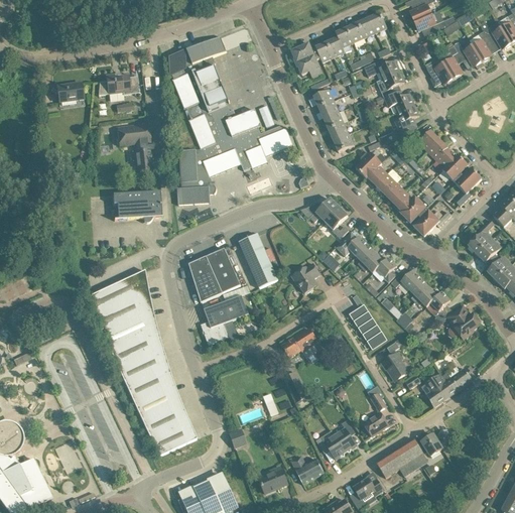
[(410,13),(413,21),(431,13),(428,5),(426,6),(426,4),(431,2),(430,0),(419,0),(421,5),(410,10),(411,13),(410,13)]
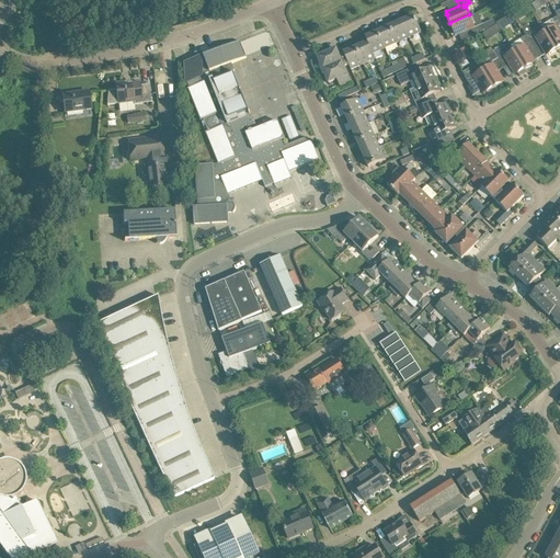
[(515,11),(518,16),(530,9),(526,2),(520,7),(521,8),(515,11)]
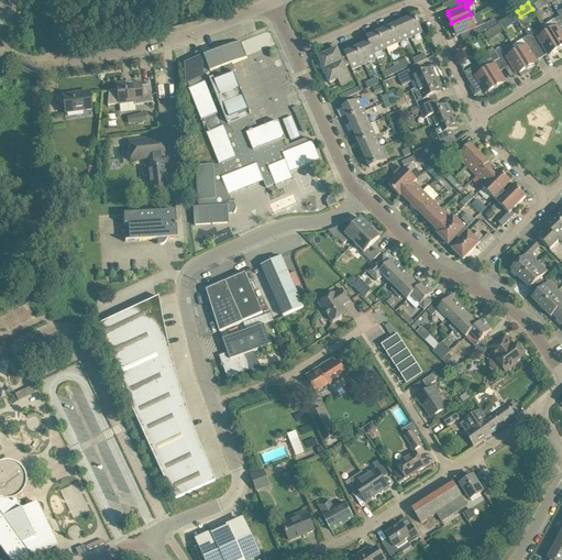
[(471,14),(451,23),(455,31),(456,31),(458,33),(460,32),(463,40),(473,35),(474,36),(482,32),(481,31),(487,28),(484,21),(483,21),(478,11),(471,14)]
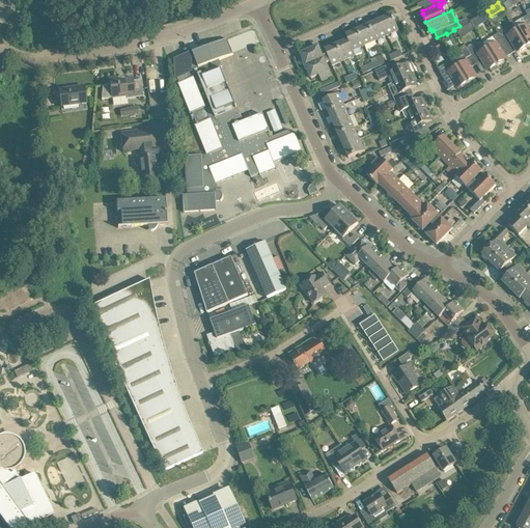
[(391,12),(380,18),(387,33),(398,28),(391,12)]
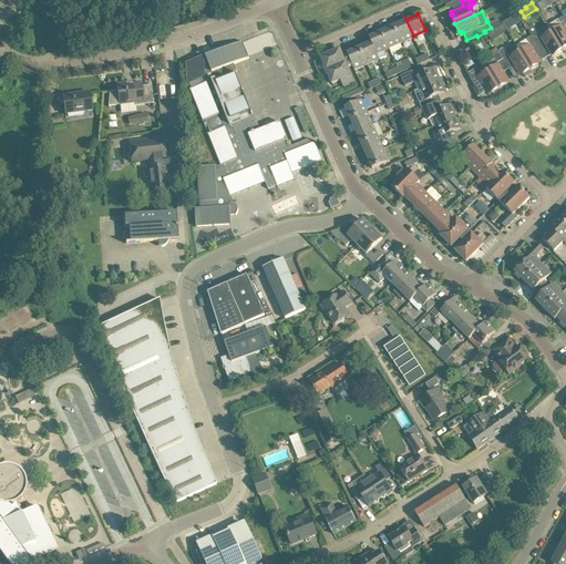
[(563,13),(547,23),(562,48),(565,44),(565,31),(565,30),(565,19),(563,14),(563,13)]
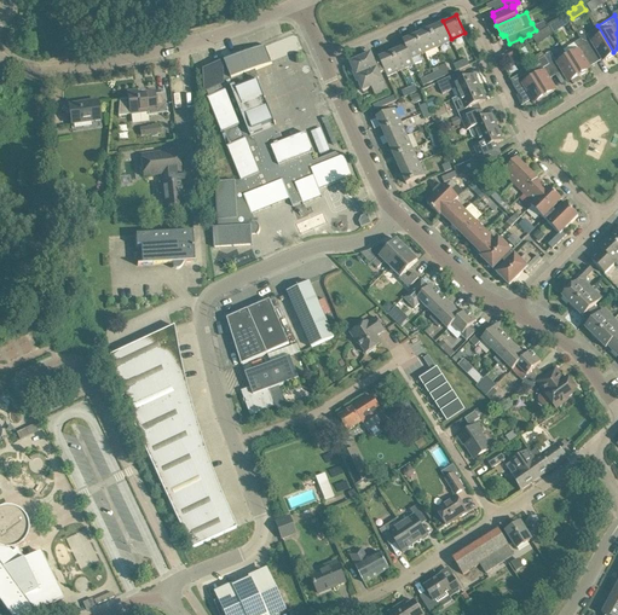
[(443,21),(429,25),(438,45),(451,39),(443,21)]
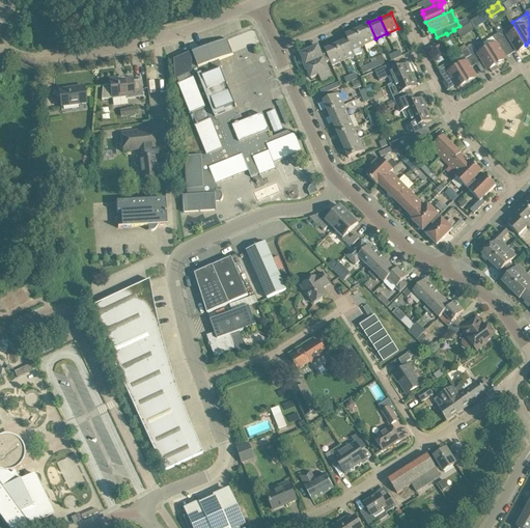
[(499,21),(493,24),(498,31),(505,44),(510,40),(515,49),(515,50),(518,48),(519,49),(526,45),(512,22),(502,28),(499,21)]
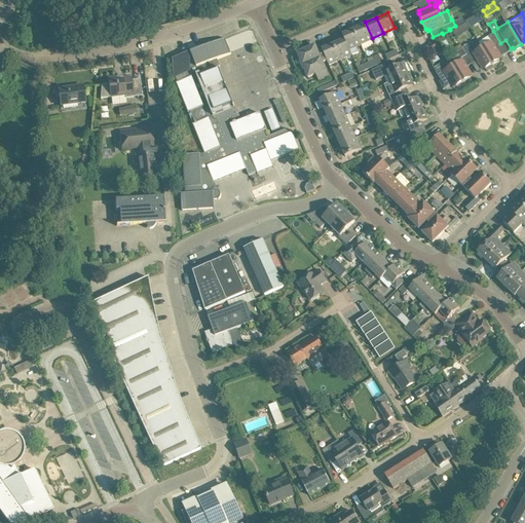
[(365,22),(353,27),(361,43),(372,38),(365,22)]
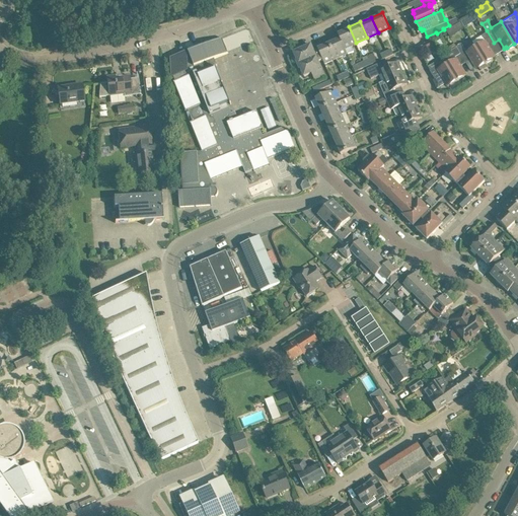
[(451,25),(445,28),(449,34),(455,31),(451,25)]
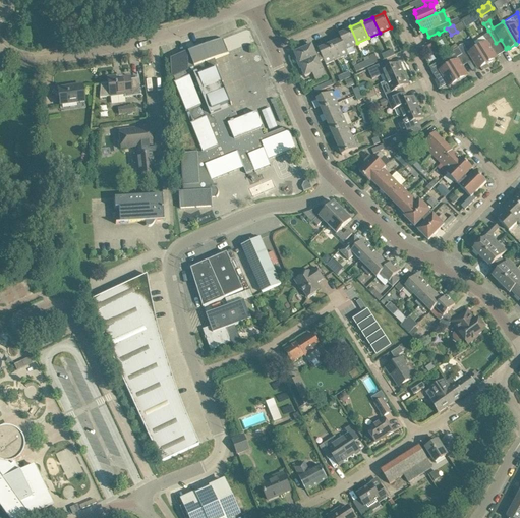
[(338,32),(340,37),(346,47),(357,43),(350,26),(338,32)]
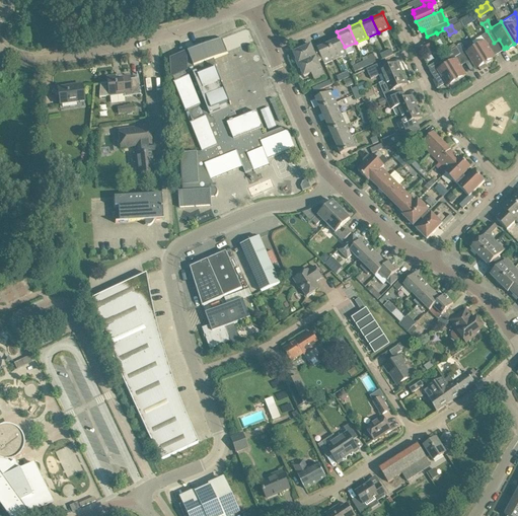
[(487,30),(471,40),(475,45),(486,61),(493,57),(492,56),(494,55),(494,54),(489,46),(494,43),(487,30)]
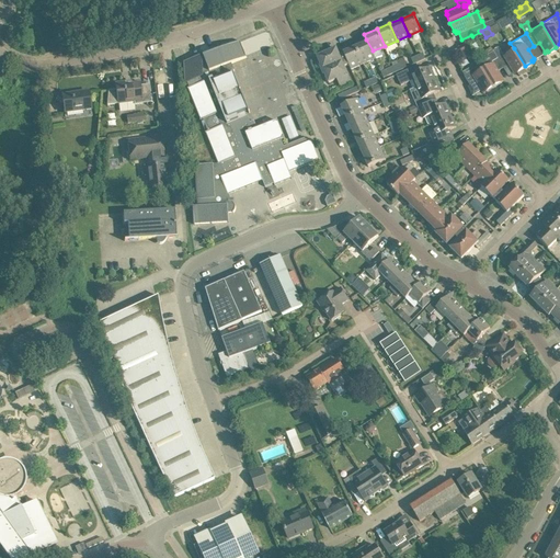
[(187,86),(186,86),(200,117),(203,116),(207,128),(205,129),(217,162),(194,163),(196,204),(192,205),(193,221),(227,220),(227,211),(232,211),(233,208),(233,206),(233,204),(232,202),(230,200),(227,192),(262,178),(264,184),(273,181),(274,183),(292,175),(288,170),(319,158),(311,138),(307,140),(306,135),(283,144),(281,137),(284,136),(276,118),(256,126),(253,118),(242,122),(240,116),(246,114),(228,69),(232,68),(229,61),(244,55),(238,38),(182,61),(183,82),(186,81),(187,86)]
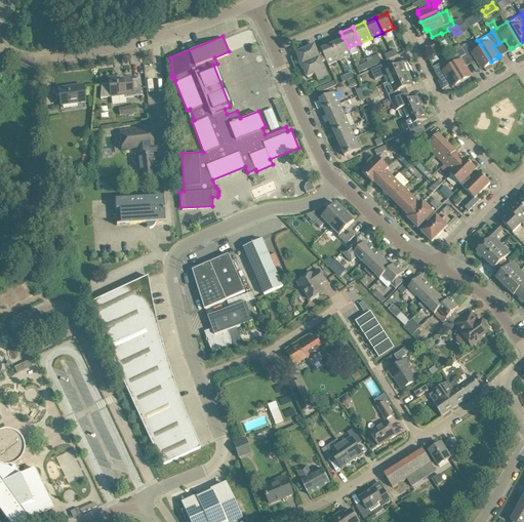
[(343,37),(331,42),(338,57),(351,52),(349,47),(343,37)]
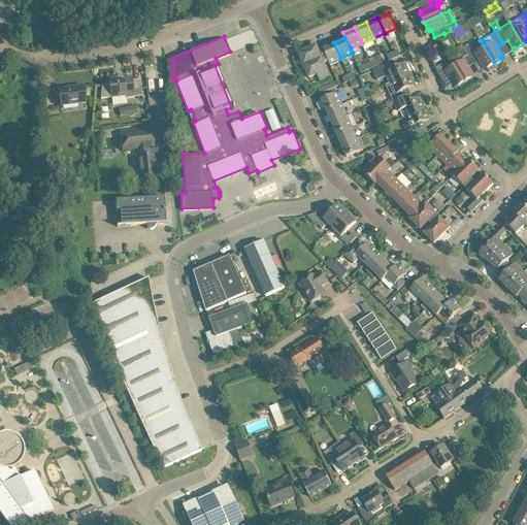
[(431,42),(435,50),(442,44),(438,38),(431,42)]
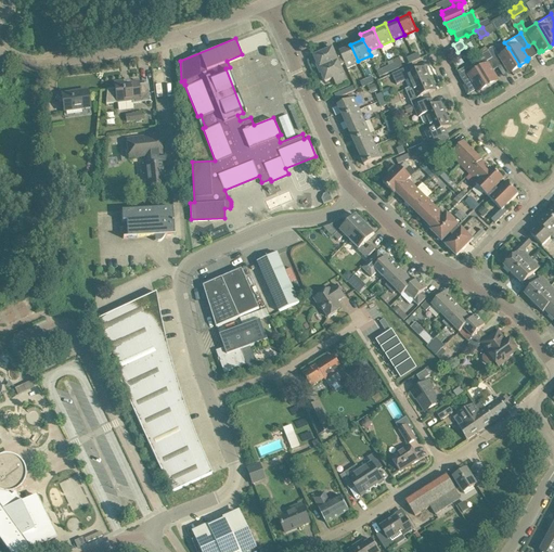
[(503,40),(493,47),(499,55),(503,62),(507,69),(509,71),(511,69),(512,71),(513,73),(519,68),(518,66),(519,65),(509,48),(504,42),(503,40)]
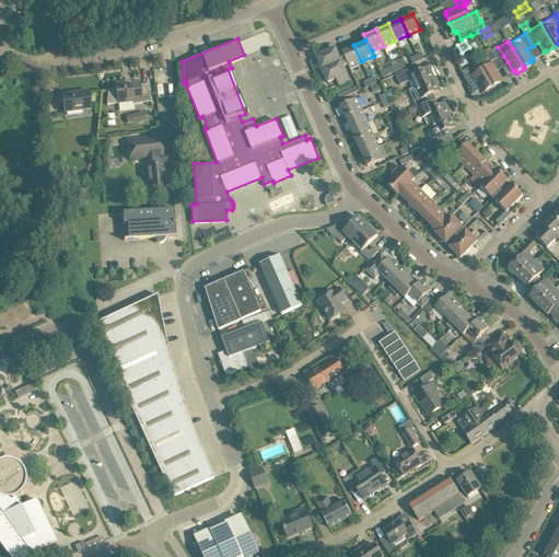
[(342,50),(342,51),(347,61),(348,62),(349,67),(361,61),(353,45),(342,50)]
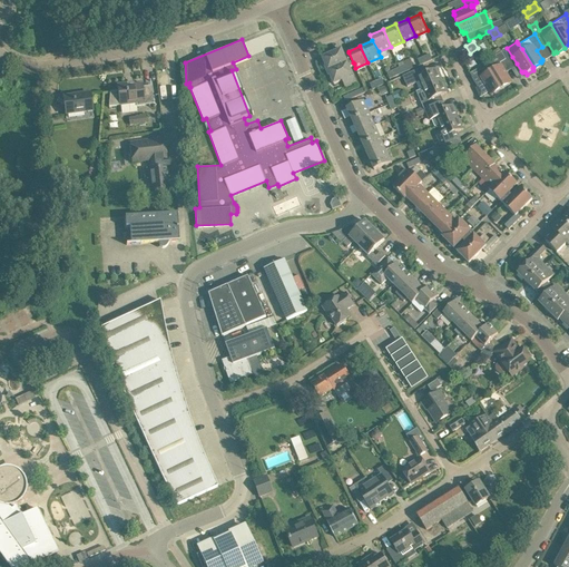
[(506,46),(500,49),(501,50),(507,60),(511,67),(517,64),(512,57),(507,48),(506,46)]
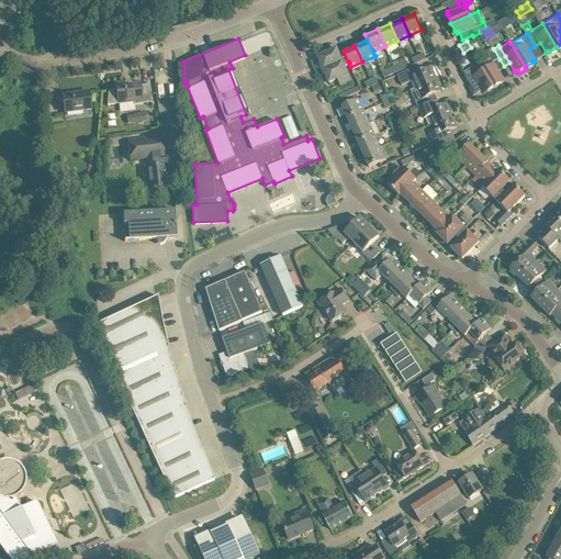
[(317,55),(325,71),(348,62),(344,52),(339,53),(336,46),(317,55)]
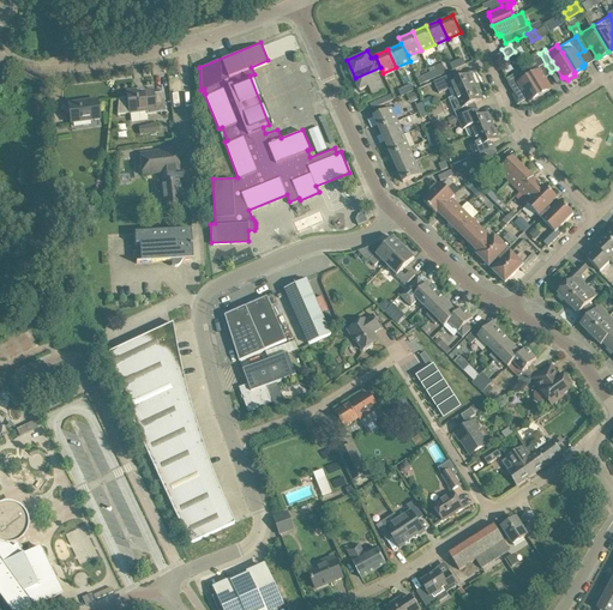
[(535,60),(524,67),(526,68),(540,94),(548,88),(547,86),(551,85),(545,76),(540,68),(546,65),(540,54),(539,53),(533,58),(535,60)]
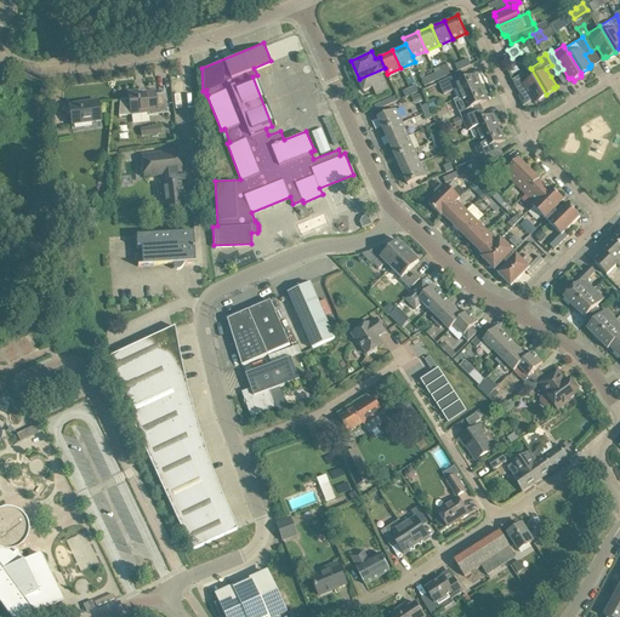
[(434,70),(434,72),(437,78),(450,72),(447,61),(433,67),(434,70)]
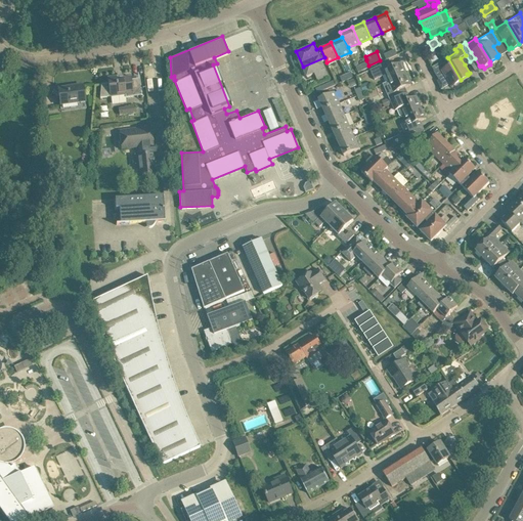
[(324,57),(303,67),(306,75),(314,72),(316,78),(328,74),(321,60),(325,58),(324,57)]
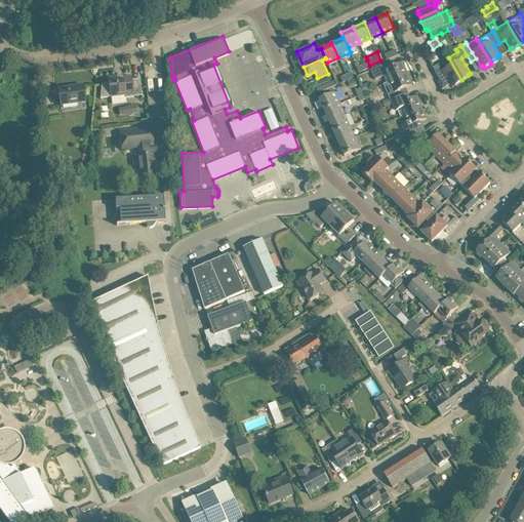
[(386,72),(389,79),(406,72),(405,69),(406,69),(403,63),(402,63),(401,61),(392,65),(389,59),(392,58),(392,57),(370,68),(374,77),(386,72)]
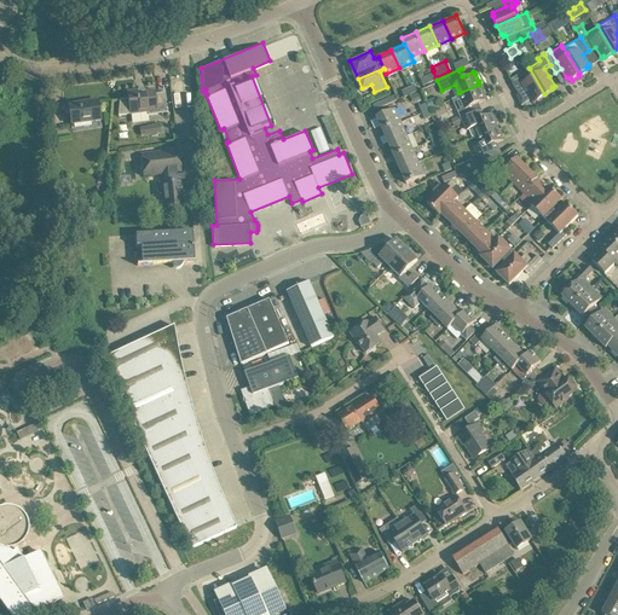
[(513,75),(509,77),(512,82),(518,92),(525,87),(532,99),(535,98),(536,99),(544,94),(530,69),(514,79),(513,75)]
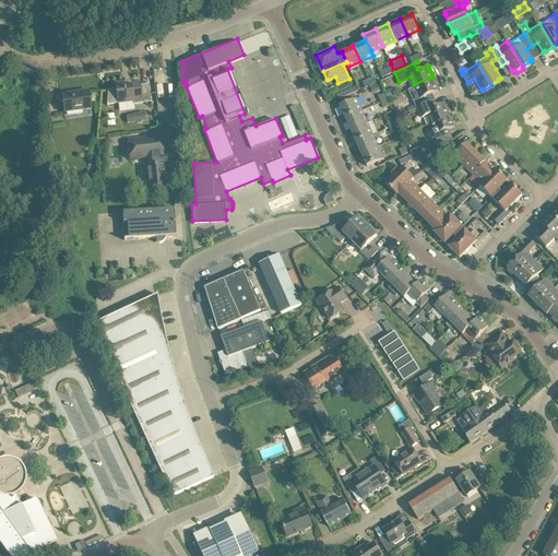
[(391,63),(379,69),(381,74),(393,70),(391,64),(391,63)]
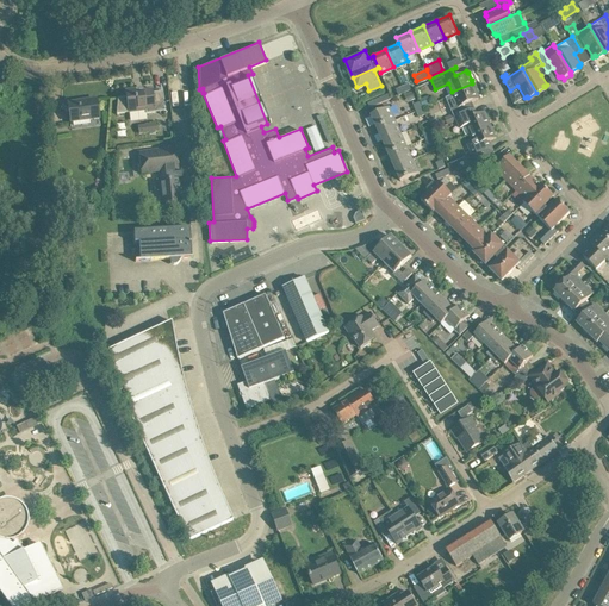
[(443,114),(446,118),(470,107),(466,101),(478,97),(477,93),(474,86),(473,86),(472,83),(452,92),(455,100),(449,102),(453,111),(443,114)]
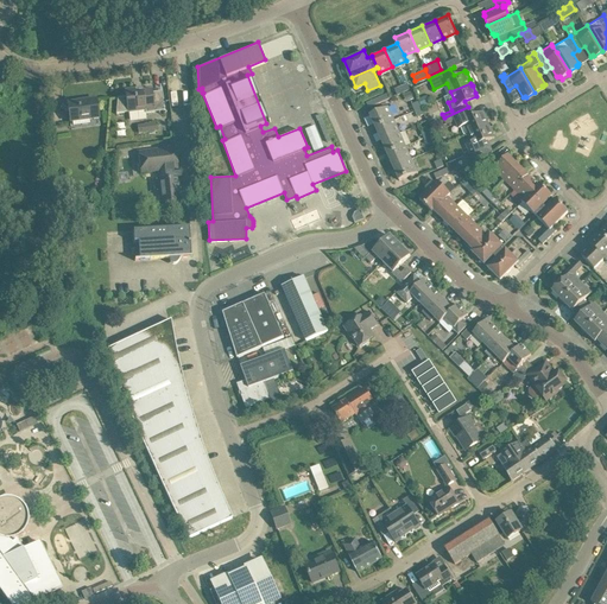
[(125,94),(117,95),(115,112),(144,107),(144,112),(163,108),(159,89),(151,90),(151,86),(134,88),(134,86),(124,87),(125,94)]
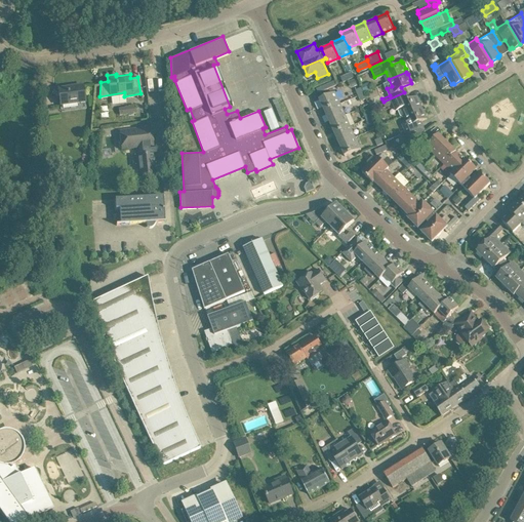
[(360,83),(363,90),(370,87),(367,80),(360,83)]
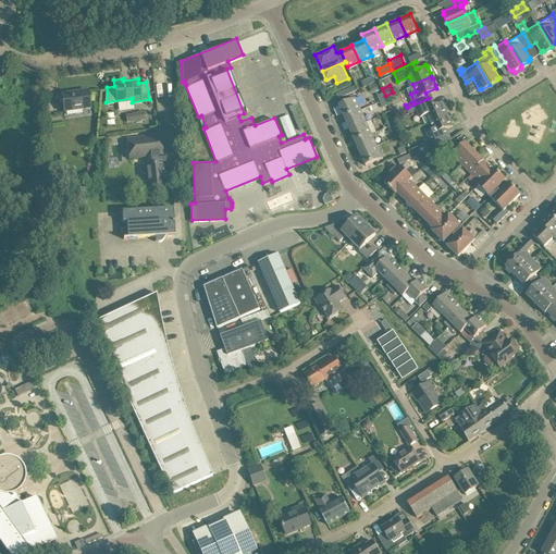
[(87,88),(61,91),(63,110),(89,107),(87,88)]
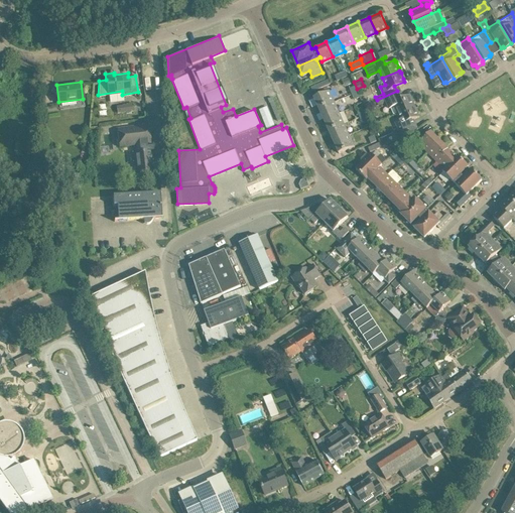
[(313,95),(318,106),(334,100),(329,89),(313,95)]
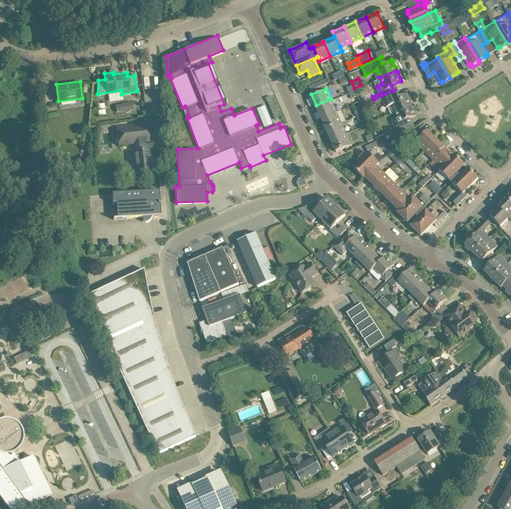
[(390,103),(393,110),(411,103),(410,100),(408,94),(407,94),(406,92),(396,96),(394,90),(374,99),(375,103),(382,100),(385,106),(390,103)]
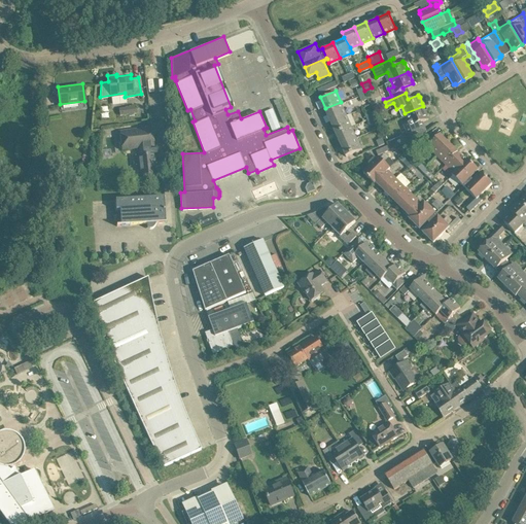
[(325,108),(330,120),(346,113),(341,102),(325,108)]
